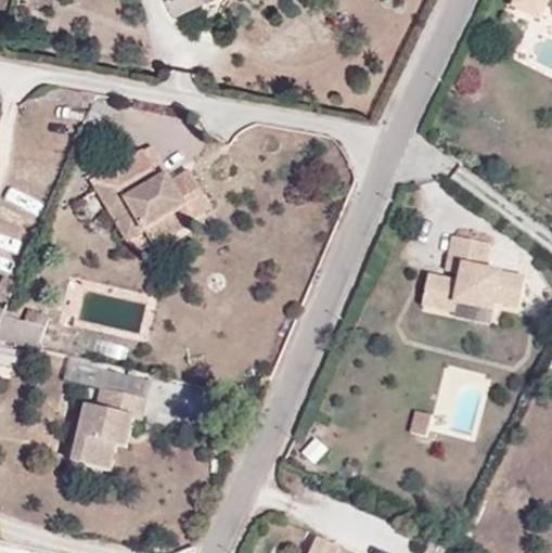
[(171,13),(197,0),(165,0),(171,13)]
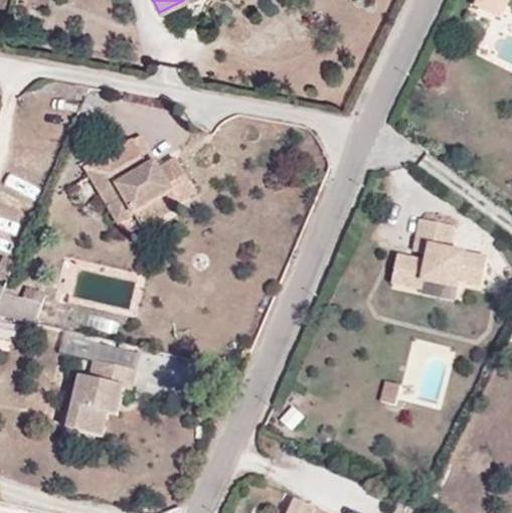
[(476,0),(475,4),(499,15),(506,0),(476,0)]
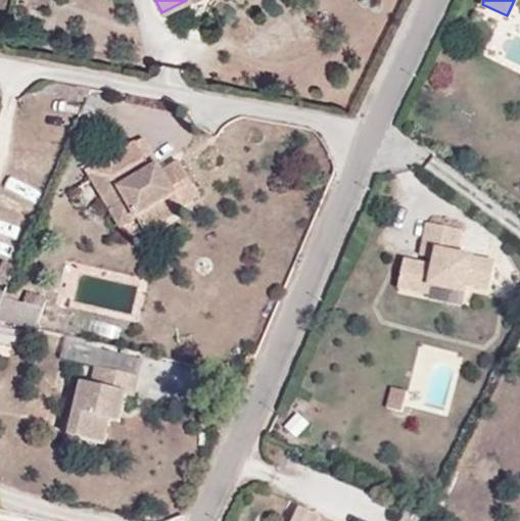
[(101,122),(109,104),(89,95),(81,112),(101,122)]
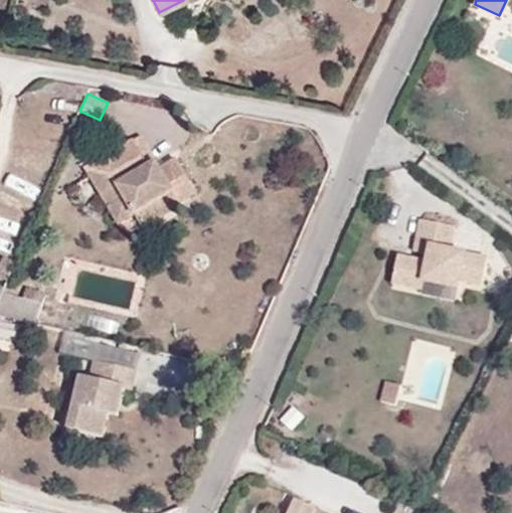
[(139,135),(131,139),(147,165),(154,160),(139,135)]
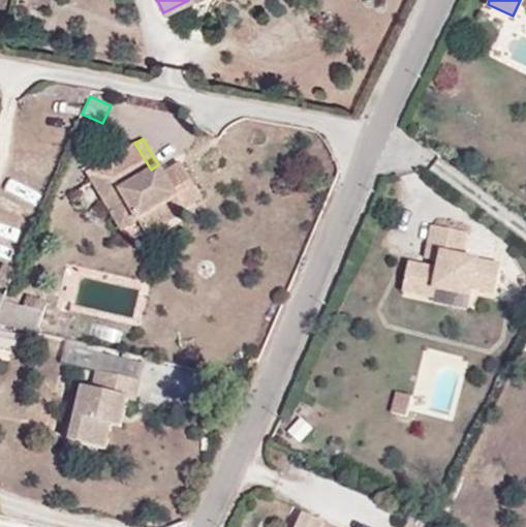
[(151,169),(134,143),(86,172),(120,228),(137,218),(176,195),(183,208),(199,197),(180,162),(161,173),(158,164),(151,169)]
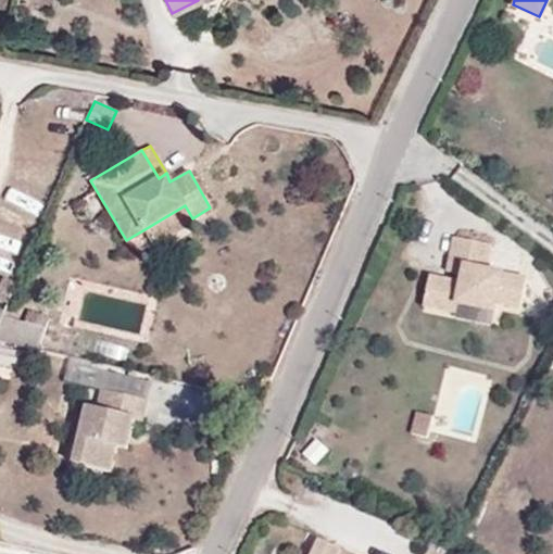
[(185,205),(145,229),(153,243),(193,219),(192,218),(185,205)]
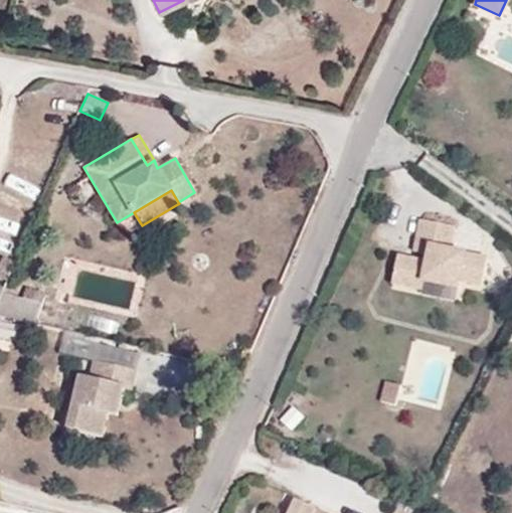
[(424,261),(395,253),(390,282),(420,288),(421,281),(456,288),(458,280),(479,285),(486,257),(449,248),(454,225),(418,218),(412,249),(427,252),(424,261)]
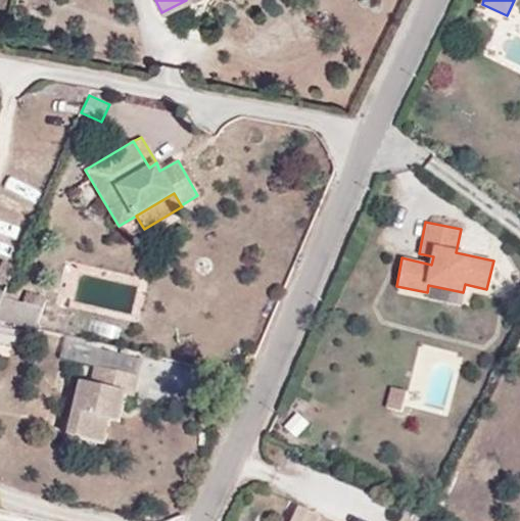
[(0,341),(15,344),(17,330),(0,327),(0,341)]
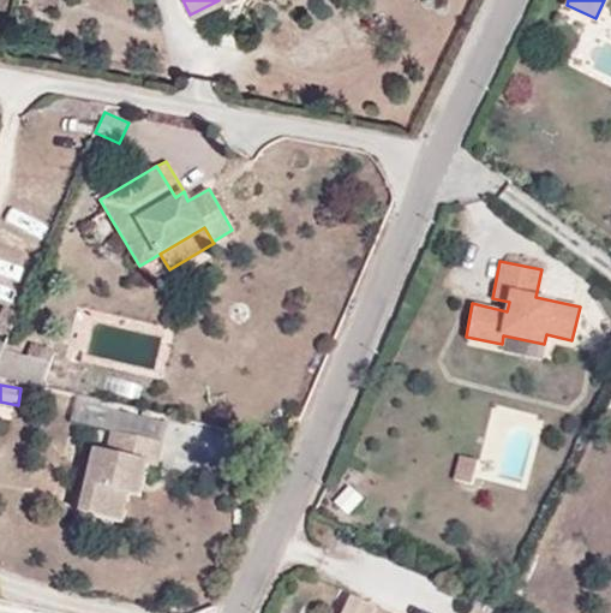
[(161,441),(109,429),(103,451),(91,448),(77,513),(121,524),(129,495),(141,498),(149,462),(156,463),(161,441)]
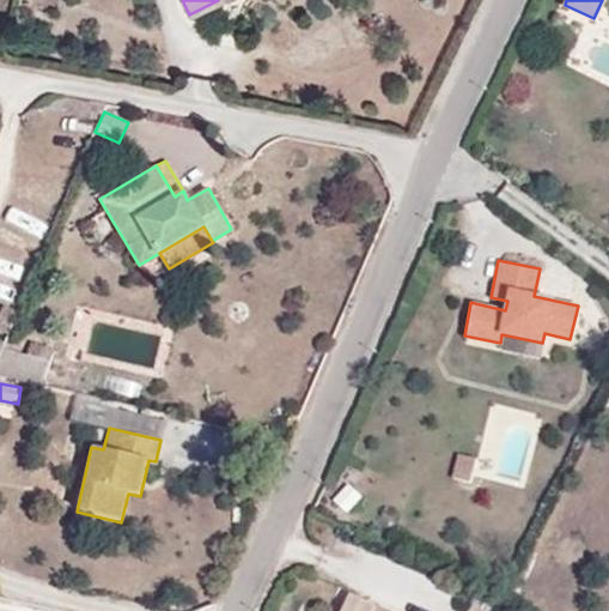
[(451,478),(469,483),(475,459),(458,454),(451,478)]
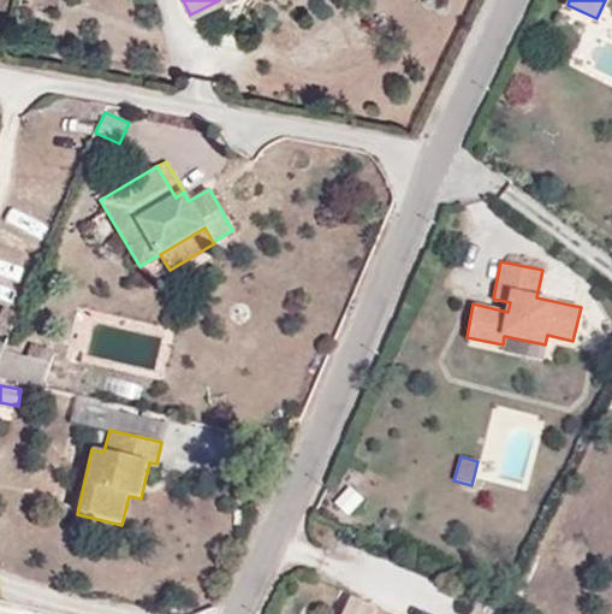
[(373,613),(375,608),(349,596),(342,613),(373,613)]
